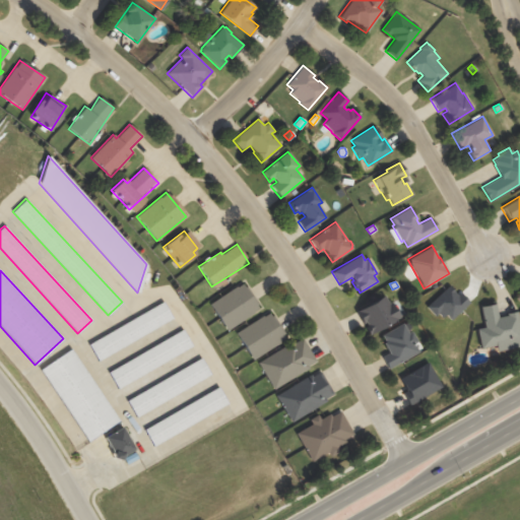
[(226,330),(259,310),(243,283),(209,304),(226,330)]
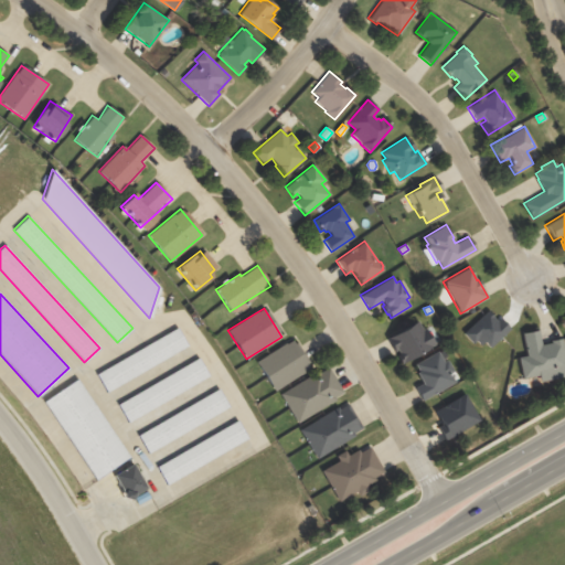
[(385,338),(393,352),(396,350),(398,354),(396,355),(401,363),(435,345),(425,328),(423,329),(417,320),(385,338)]
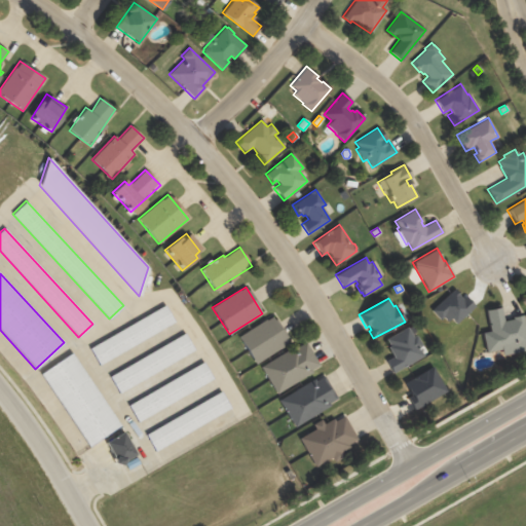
[(89,347),(99,364),(175,323),(164,305),(89,347)]
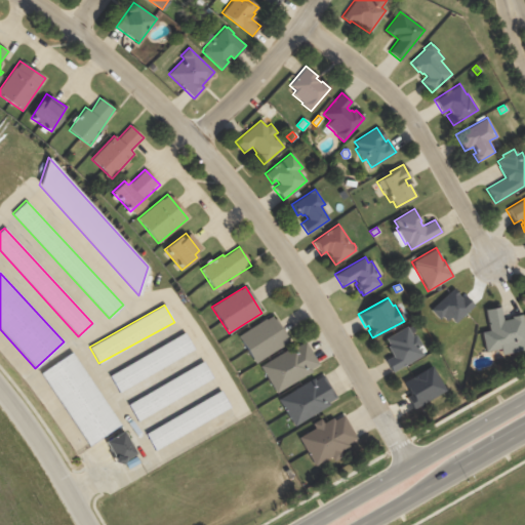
[(484,310),(489,330),(481,331),(485,351),(499,348),(501,355),(524,349),(524,328),(522,314),(511,316),(511,319),(502,320),(499,307),(484,310)]
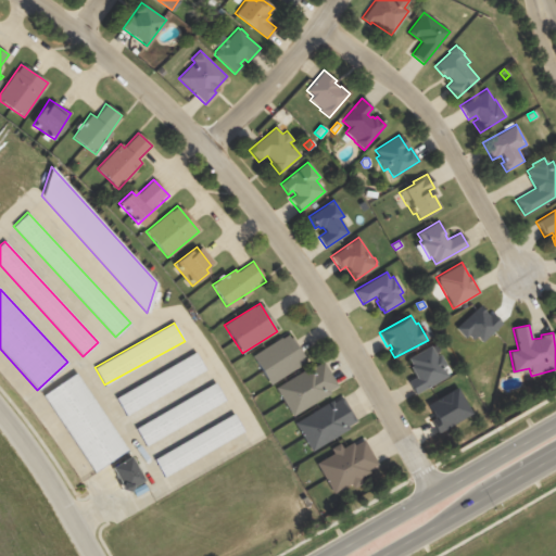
[(270,384),(305,363),(288,333),(252,355),(270,384)]
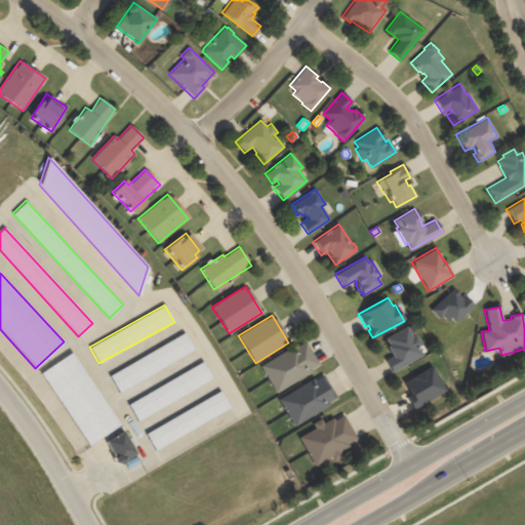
[(448,324),(453,334),(458,332),(453,321),(448,324)]
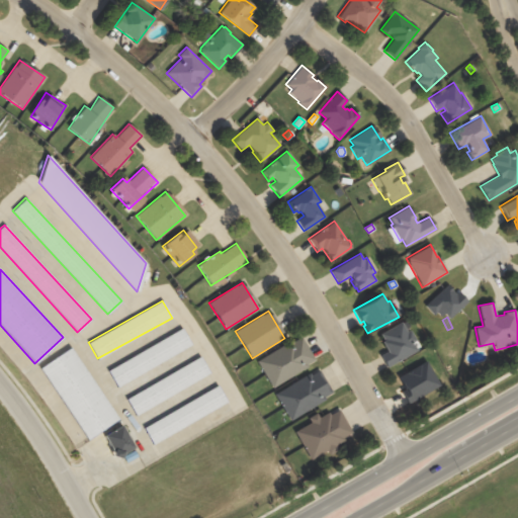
[(379,334),(383,340),(381,341),(386,351),(379,355),(386,367),(417,350),(412,342),(416,340),(410,330),(407,332),(401,322),(379,334)]
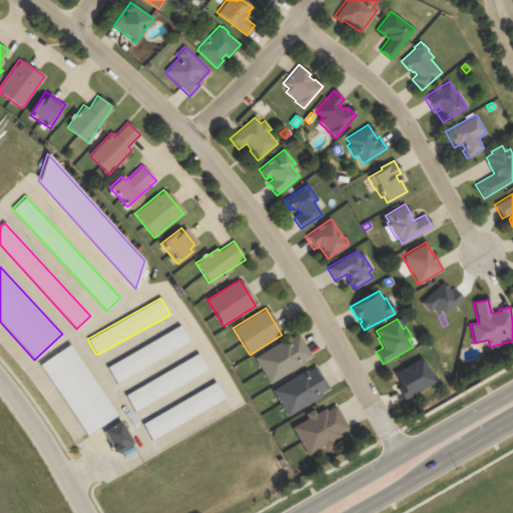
[(106,367),(115,383),(189,342),(179,325),(106,367)]
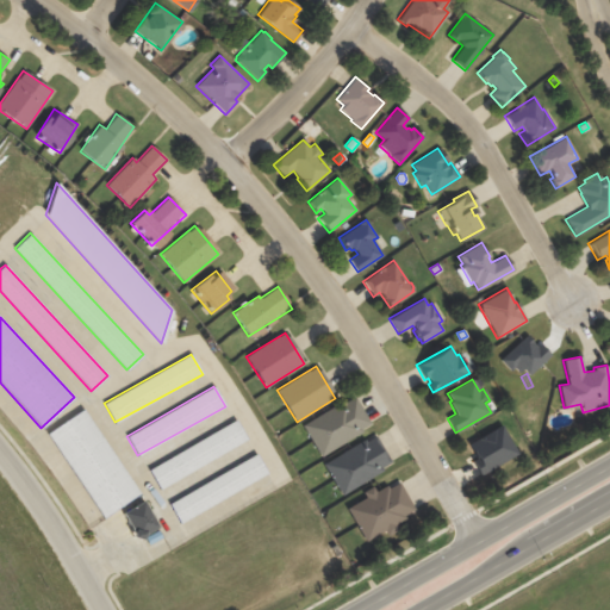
[(529,393),(533,404),(539,402),(534,391),(529,393)]
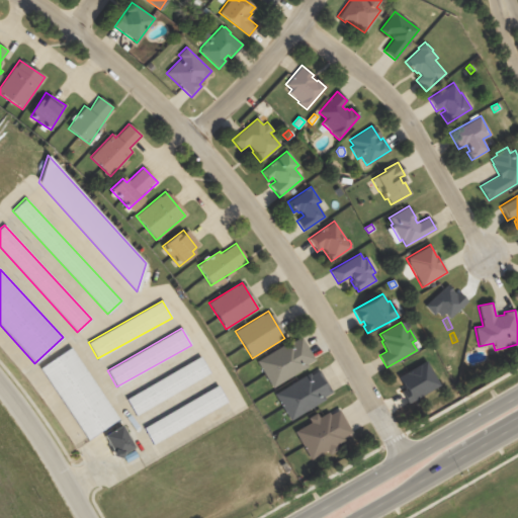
[(271,386),(316,362),(300,336),(257,360),(271,386)]
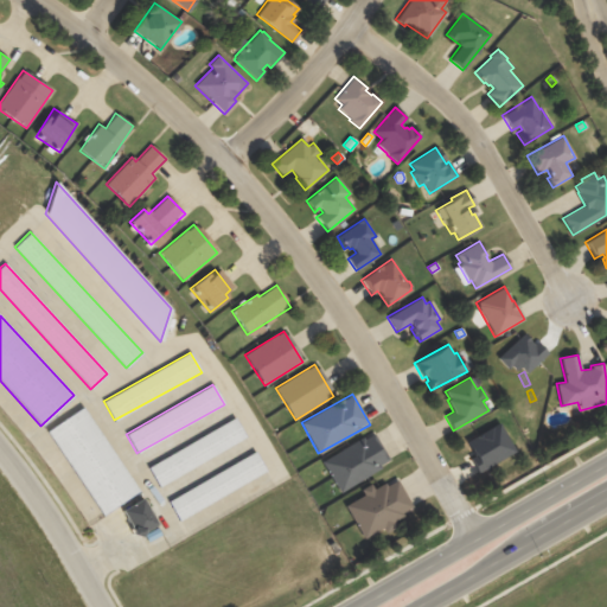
[(46,430),(102,515),(139,491),(83,406),(46,430)]
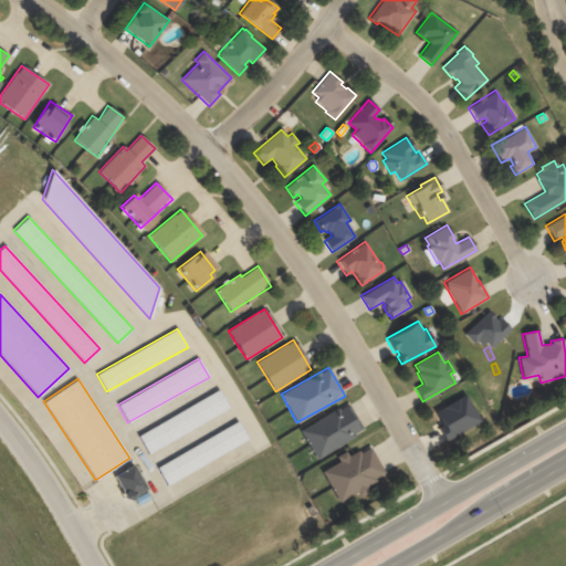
[(137,436),(147,453),(229,408),(219,389),(137,436)]
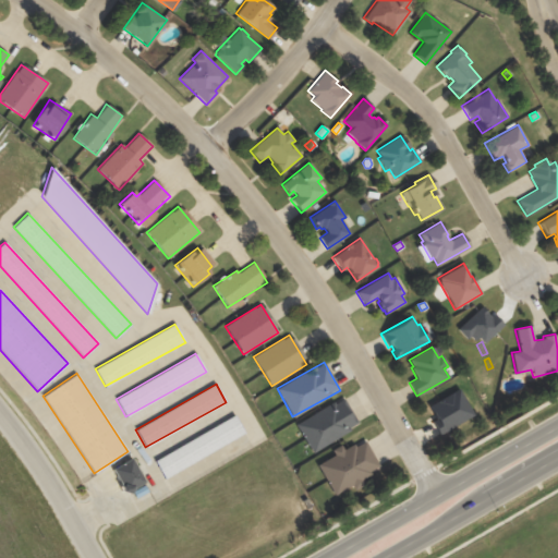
[(295,423),(311,452),(358,427),(342,398),(295,423)]
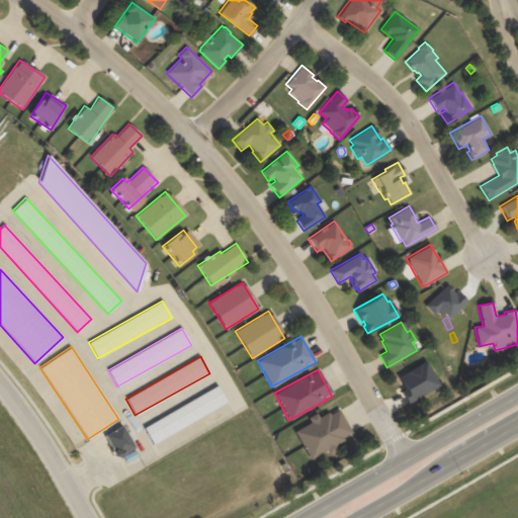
[(143,427),(152,443),(227,402),(218,384),(143,427)]
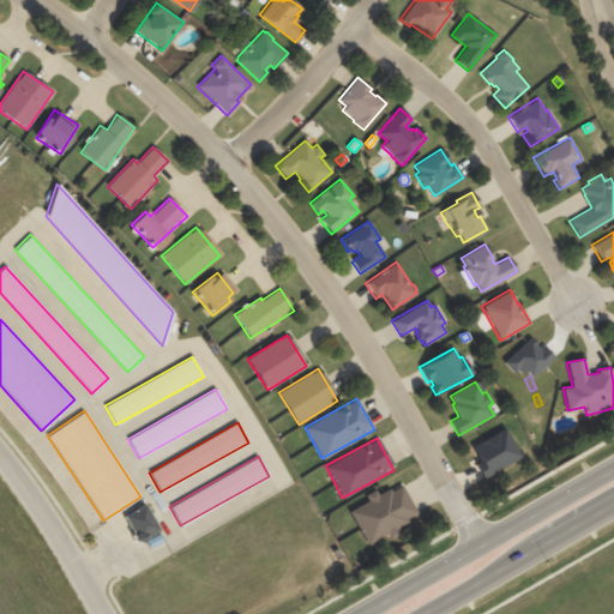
[(417,515),(401,483),(378,495),(374,489),(365,495),(367,501),(349,511),(368,546),(397,530),(396,527),(417,515)]
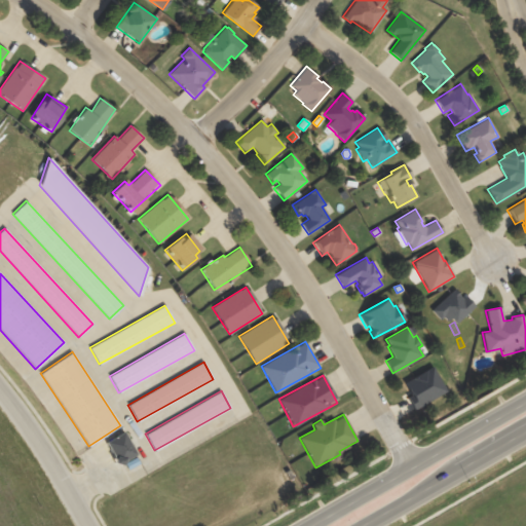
[(105,442),(114,458),(113,463),(121,464),(122,461),(135,453),(122,431),(105,442)]
